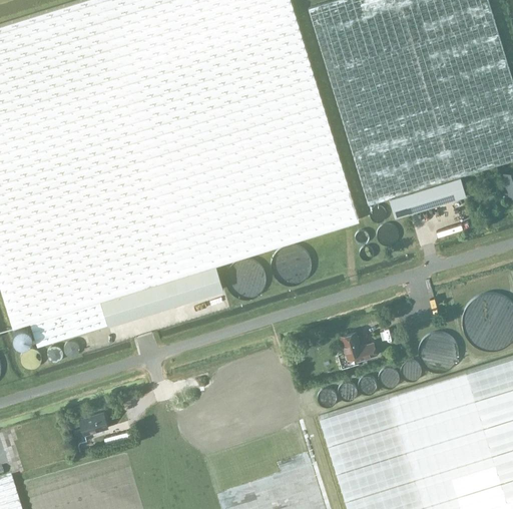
[(85,0),(0,27),(0,291),(12,330),(30,325),(37,349),(107,326),(107,327),(222,291),(214,266),(357,220),(286,0),(85,0)]
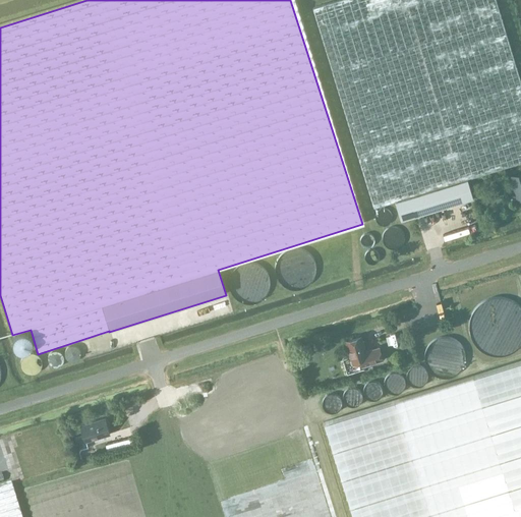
[(341,0),(339,0),(312,8),(317,24),(374,212),(397,206),(402,224),(474,202),(469,183),(520,167),(520,85),(503,24),(495,0),(341,0)]
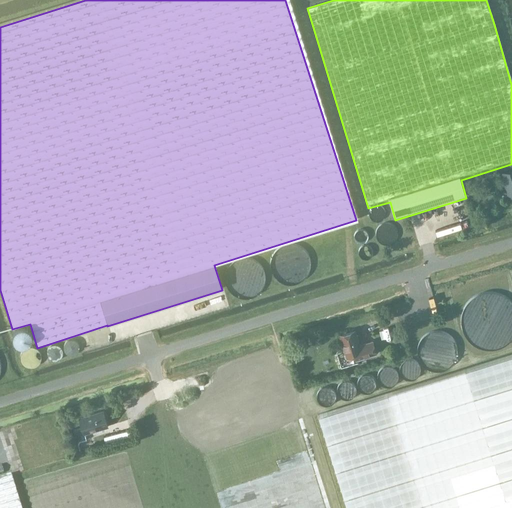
[(509,201),(510,201),(511,202),(511,174),(503,178),(509,201)]
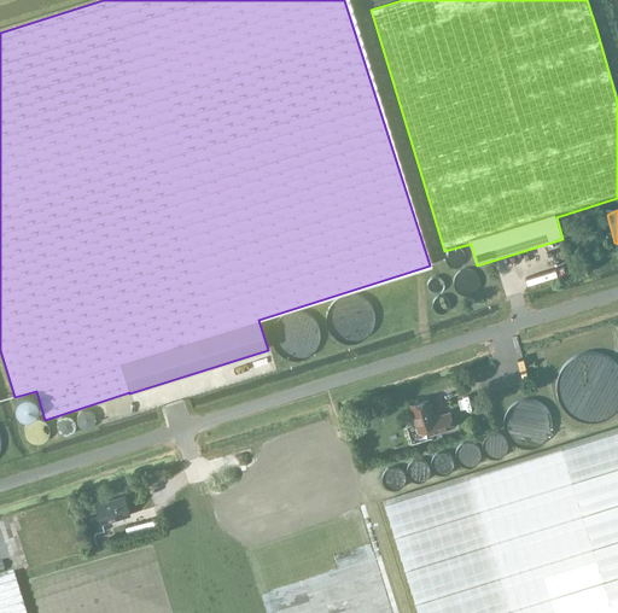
[(465,262),(464,257),(461,254),(458,252),(454,251),(450,252),(447,254),(444,257),(444,261),(444,266),(447,268),(448,269),(450,270),(454,272),(458,270),(461,269),(462,268),(464,266),(465,262)]
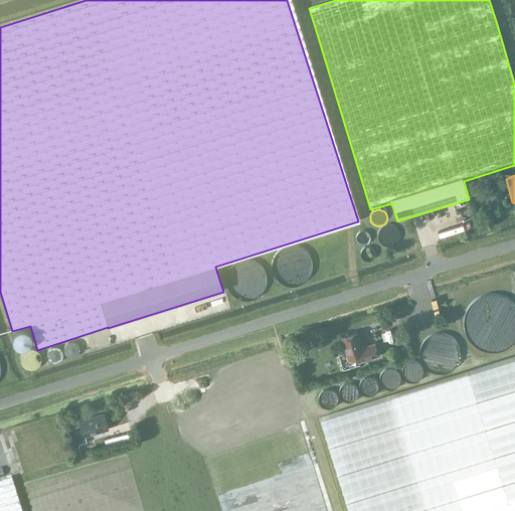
[(398,238),(398,237),(397,235),(397,233),(395,230),(393,228),(390,227),(386,226),(383,227),(382,227),(378,230),(376,233),(375,235),(375,237),(376,241),(377,243),(378,245),(381,248),(386,249),(389,249),(391,248),(394,246),(397,242),(397,240),(398,238)]
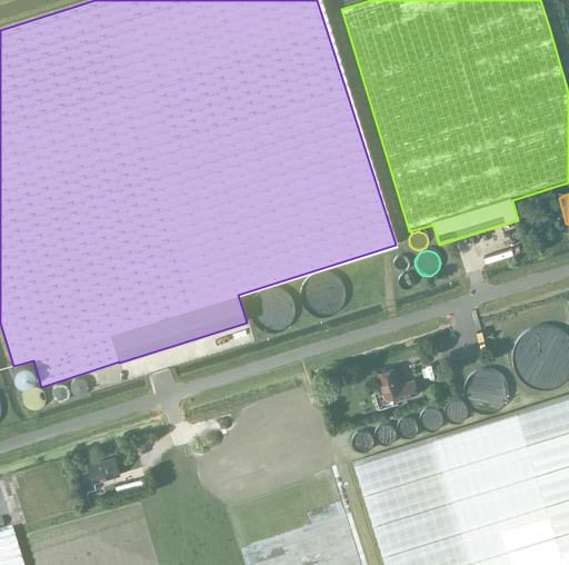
[(291,314),(291,309),(290,305),(288,301),(286,298),(282,296),(279,294),(276,293),(271,291),(267,291),(263,293),(259,295),(256,297),(252,300),(250,304),(249,308),(248,313),(249,317),(250,321),(251,325),(253,328),(257,330),(260,333),(265,335),(269,335),(272,335),(277,334),(281,331),(285,329),(288,326),(290,323),(291,317),(291,314)]
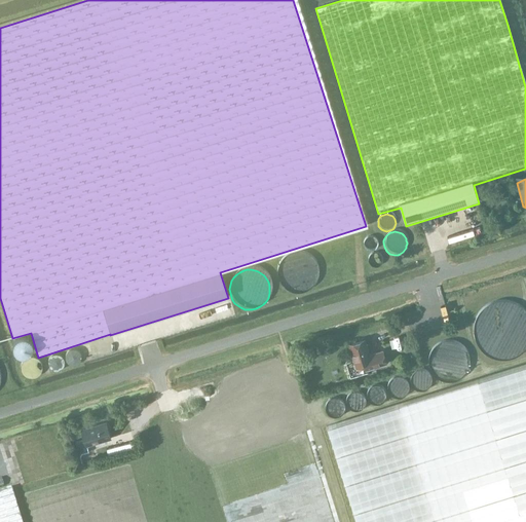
[(365,344),(349,348),(352,358),(344,361),(350,382),(367,377),(366,374),(386,367),(383,355),(369,359),(365,344)]
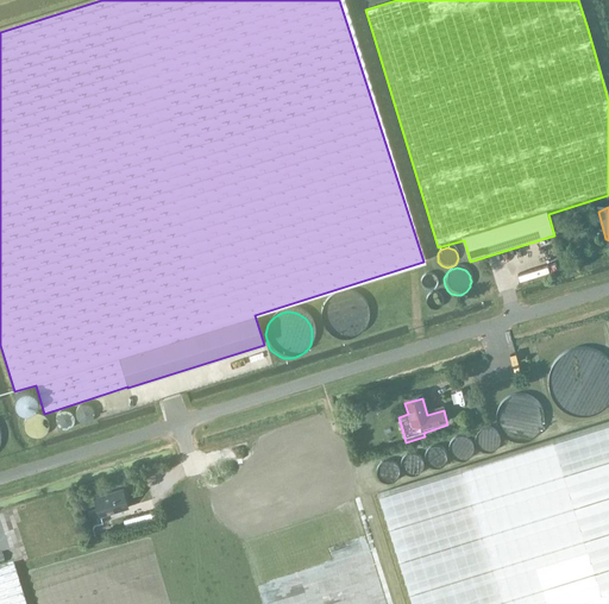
[(608,603),(608,427),(552,445),(378,498),(412,603),(608,603)]
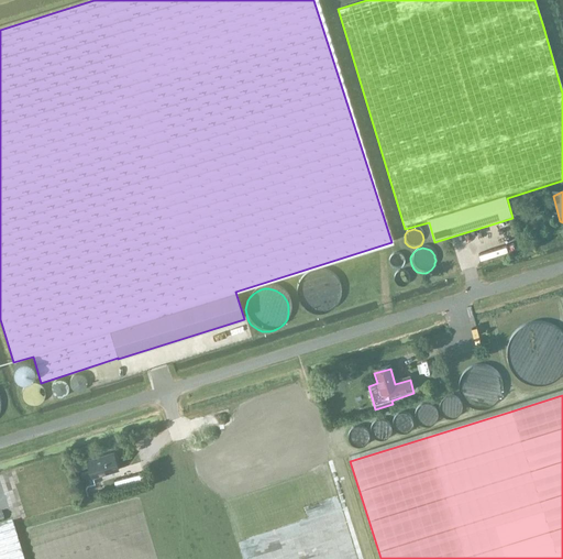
[(92,481),(119,473),(114,457),(88,464),(90,473),(92,481)]
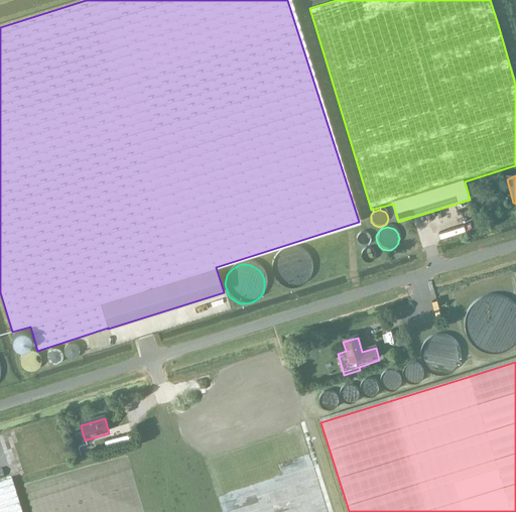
[(83,433),(75,435),(78,442),(85,440),(83,433)]
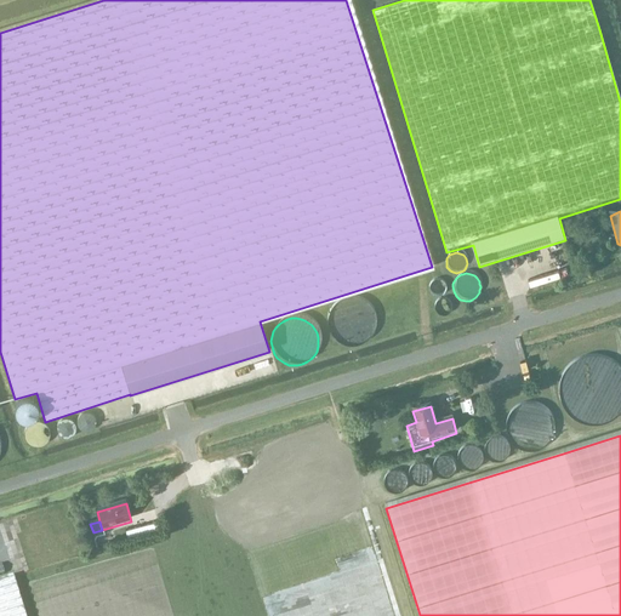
[(159,534),(157,525),(126,532),(129,541),(159,534)]
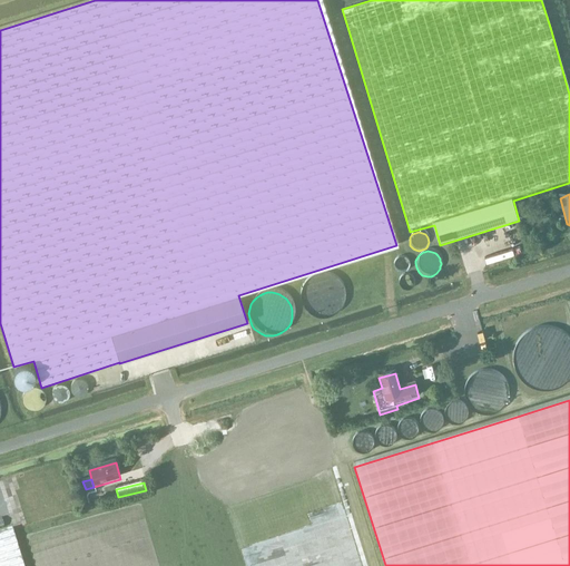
[(22,565),(13,534),(0,537),(0,565),(22,565)]
